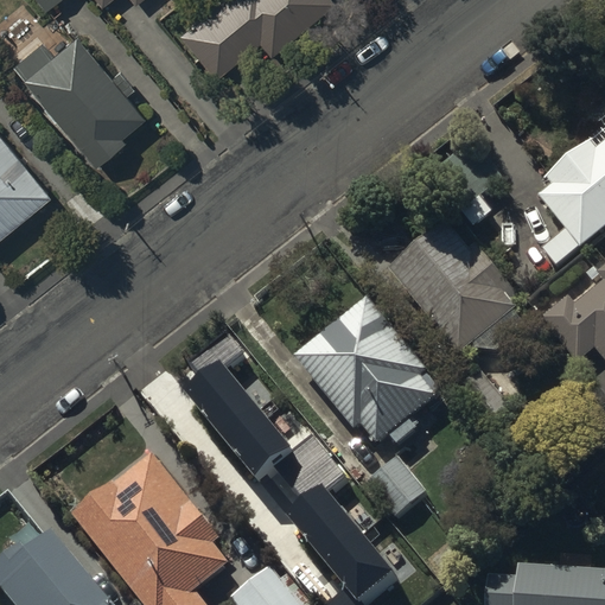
[(29,0),(44,17),(63,0),(29,0)]
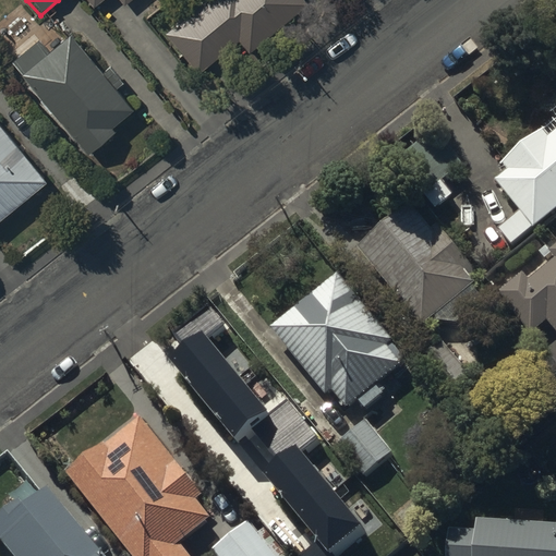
[(81,0),(91,12),(106,0),(113,0),(121,10),(133,0),(148,0),(152,3),(156,0),(81,0)]
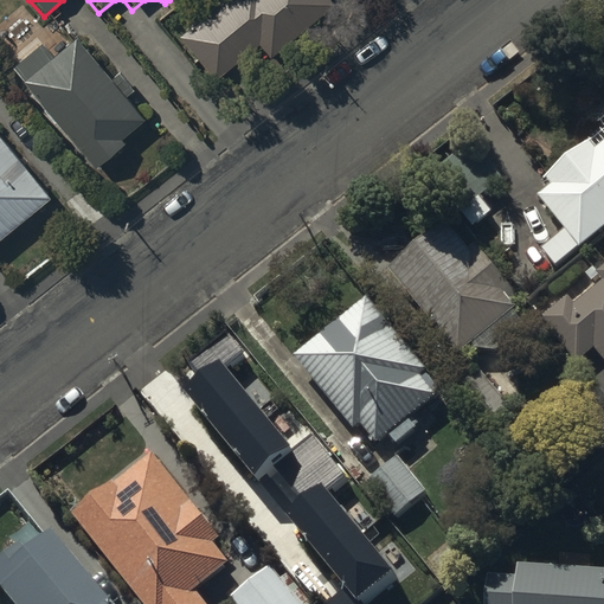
[(257,50),(269,64),(333,10),(323,0),(226,0),(175,44),(213,88),(257,50)]
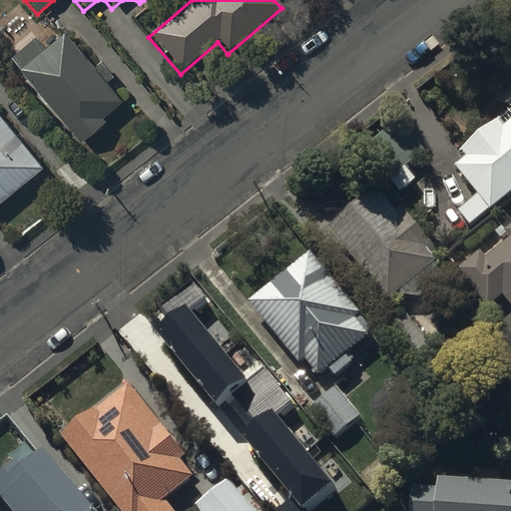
[(32,44),(9,62),(80,146),(103,127),(100,123),(119,106),(103,87),(113,79),(100,64),(92,70),(64,36),(42,55),(32,44)]
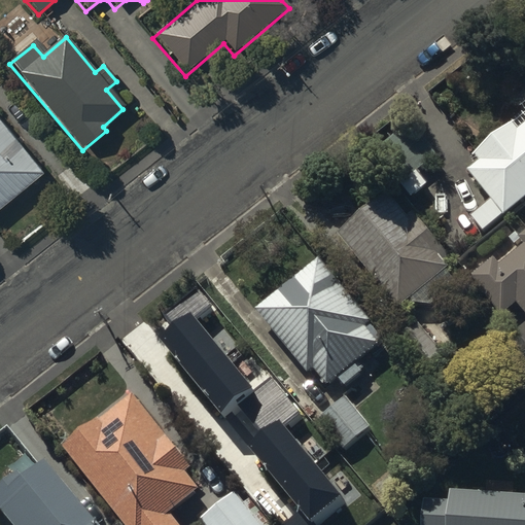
[(468,214),(481,230),(524,194),(524,119),(518,126),(512,119),(474,151),(479,159),(466,168),(490,197),(468,214)]
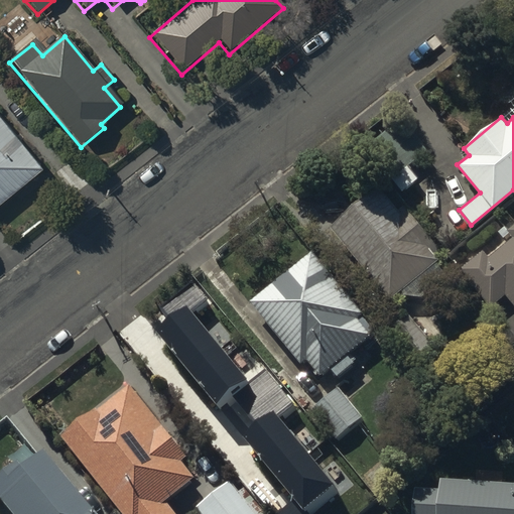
[(0,210),(14,199),(17,203),(29,191),(26,187),(43,174),(0,120),(0,210)]
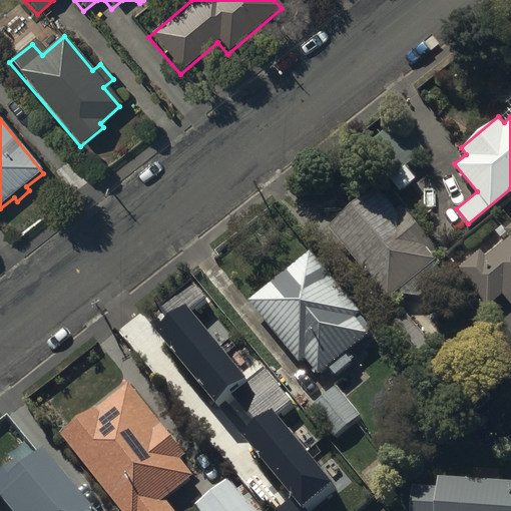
[(366,191),(328,224),(386,297),(388,296),(392,300),(402,292),(414,295),(422,289),(426,283),(426,275),(436,266),(426,254),(436,245),(401,206),(397,210),(380,191),(371,198),(366,191)]
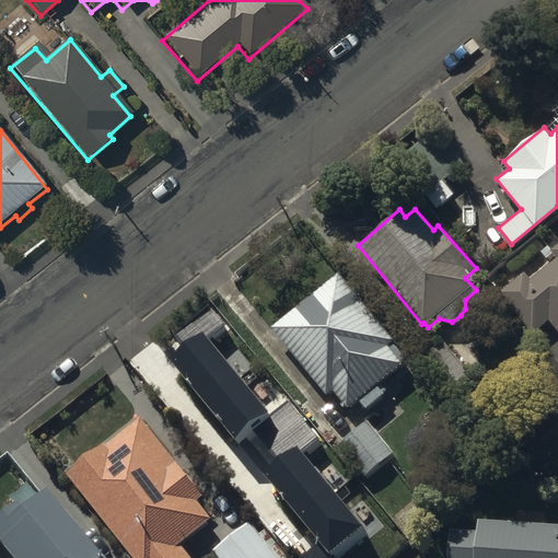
[(557,240),(548,248),(556,258),(531,279),(525,272),(499,294),(534,336),(551,322),(557,329),(557,240)]
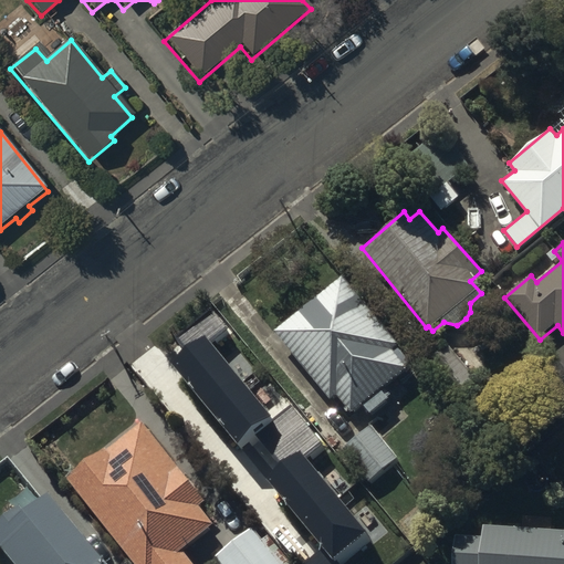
[(342,274),(272,330),(327,399),(335,394),(350,411),(362,403),(371,414),(392,397),(383,387),(407,367),(401,361),(406,356),(342,274)]
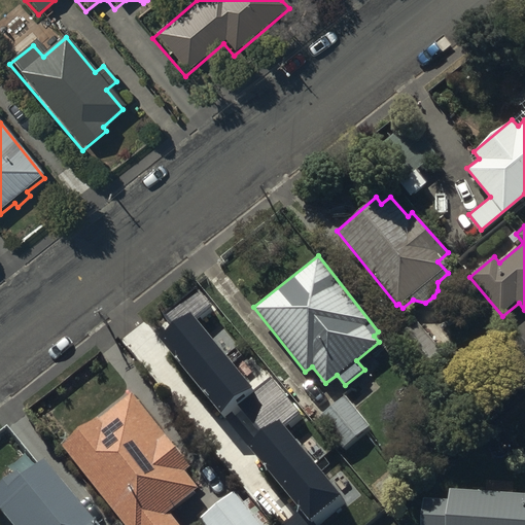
[(216,315),(198,291),(147,334),(223,424),(229,421),(257,455),(254,458),(305,519),(296,524),(322,524),(347,504),(286,432),(301,420),(270,382),(257,392),(202,326),(216,315)]
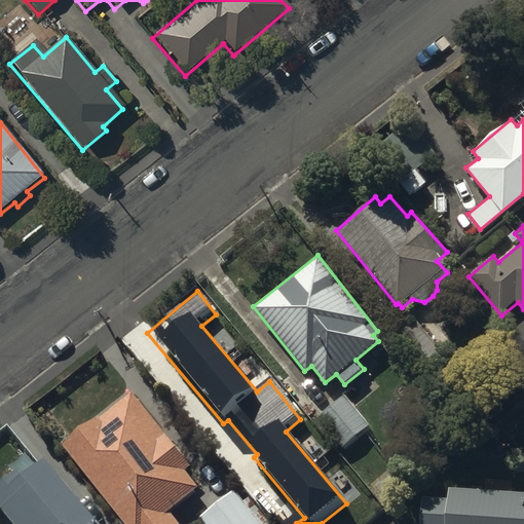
[(414,321),(391,339),(419,373),(443,354),(414,321)]
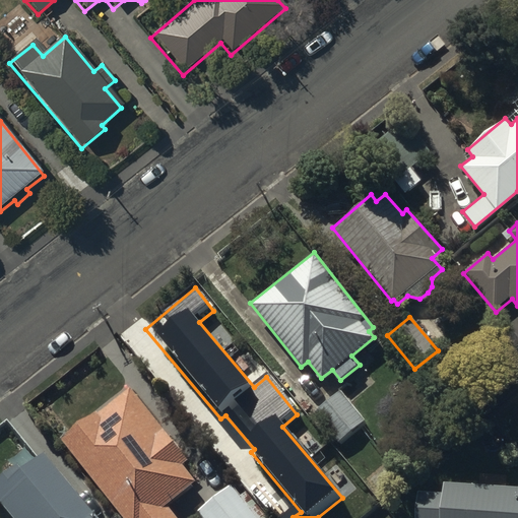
[(128,386),(61,440),(123,517),(178,517),(167,502),(195,479),(182,462),(187,459),(128,386)]
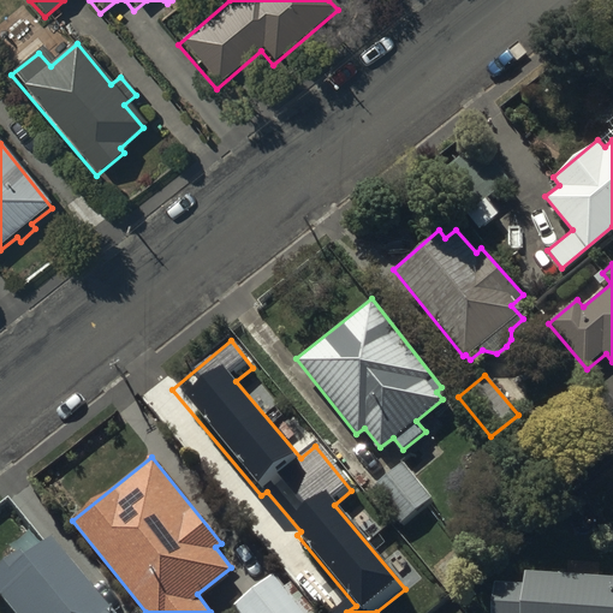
[(400,468),(370,492),(398,528),(429,504),(400,468)]
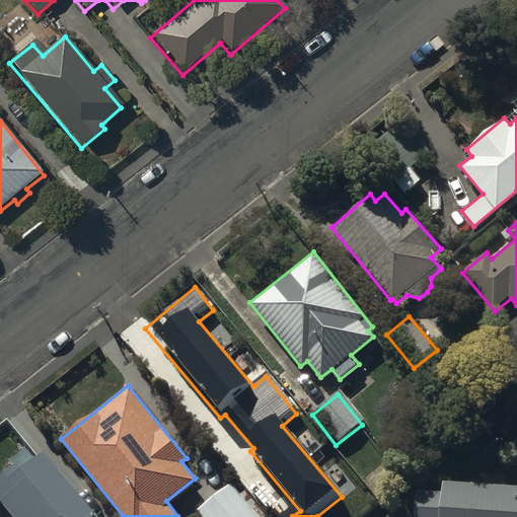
[(0,508),(6,516),(89,516),(38,450),(26,458),(21,451),(5,463),(6,464),(0,468),(0,508)]
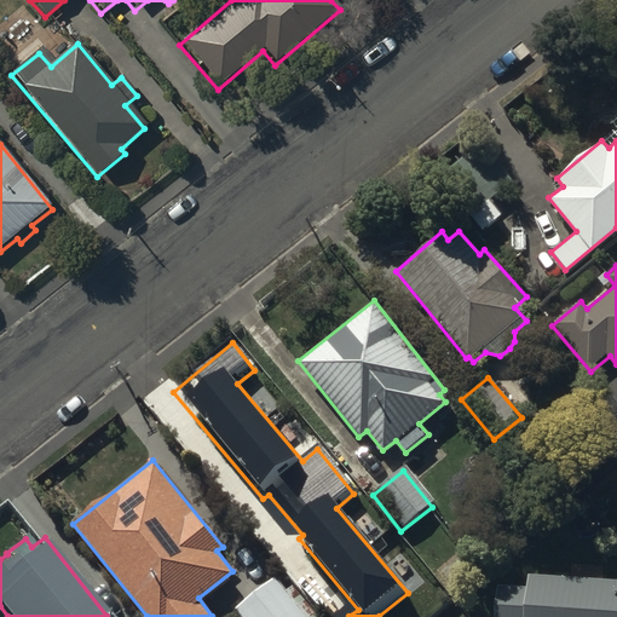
[(616,616),(616,578),(528,575),(526,586),(496,583),(492,616),(616,616)]
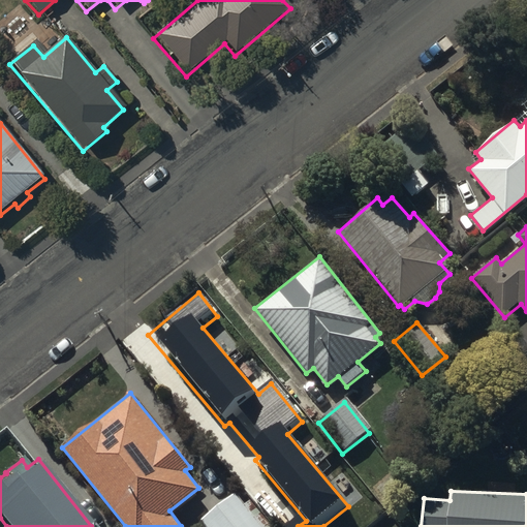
[(260,526),(238,497),(202,526),(260,526)]
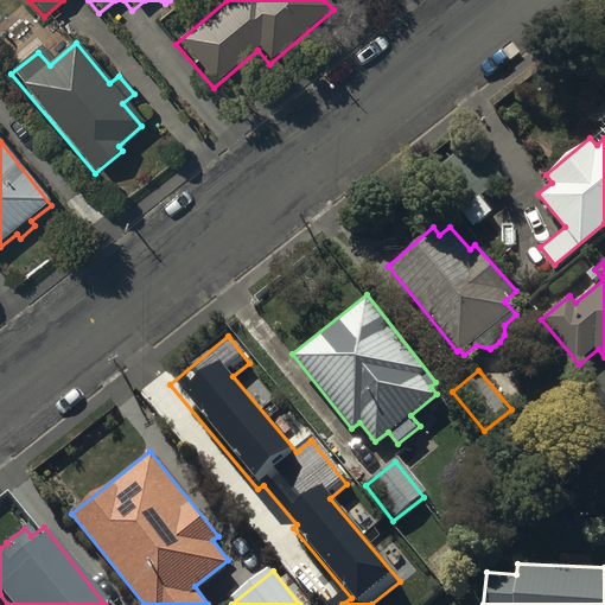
All buildings are outlined.
